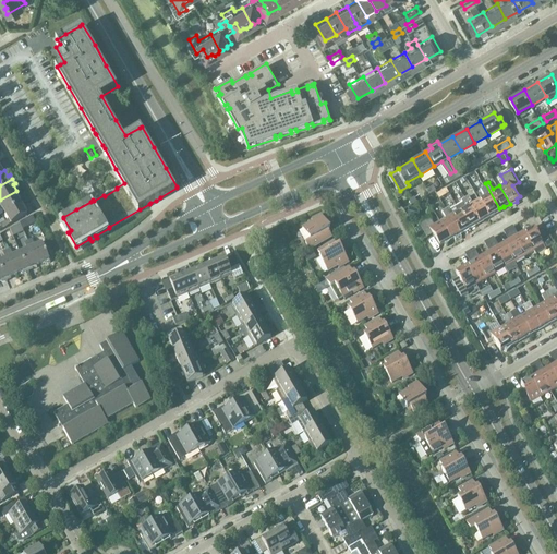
[(480,196),(491,215),(496,212),(496,211),(499,208),(485,183),(482,185),(485,193),(480,196)]
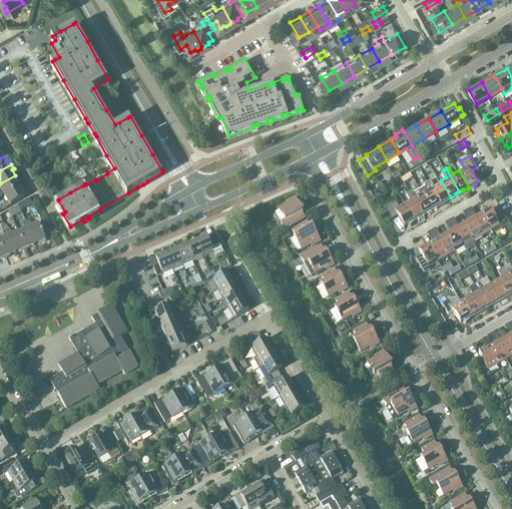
[(494,169),(487,175),(492,181),(499,175),(494,169)]
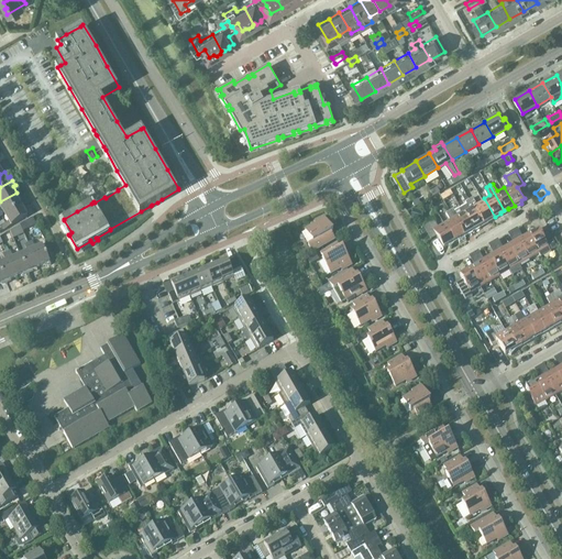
[(0,206),(2,205),(7,211),(24,201),(22,197),(20,198),(17,193),(0,201),(0,206)]
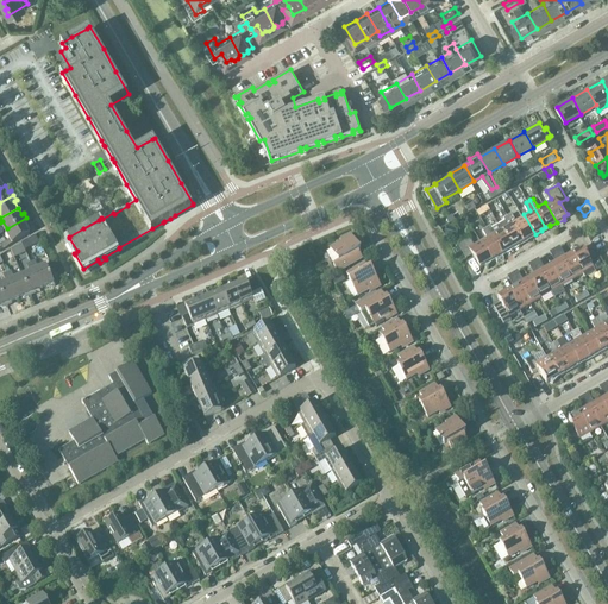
[(536,234),(524,214),(516,218),(513,211),(508,213),(524,239),(528,237),(528,238),(536,234)]
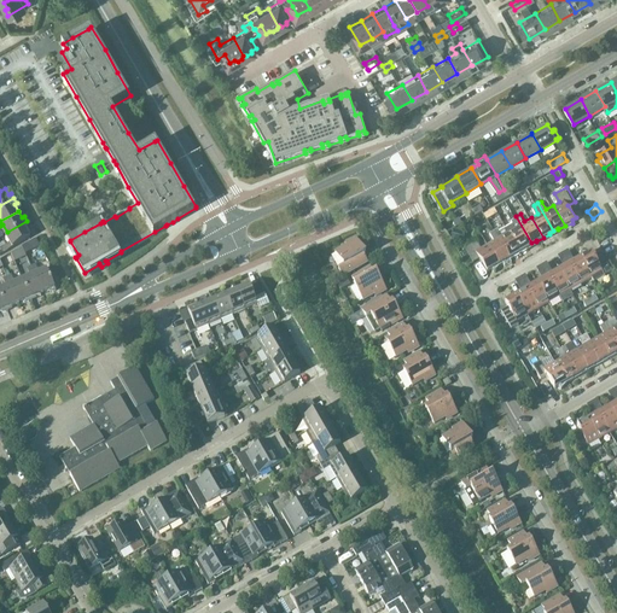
[(507,225),(522,250),(529,246),(528,245),(531,243),(516,216),(512,219),(513,221),(507,225)]
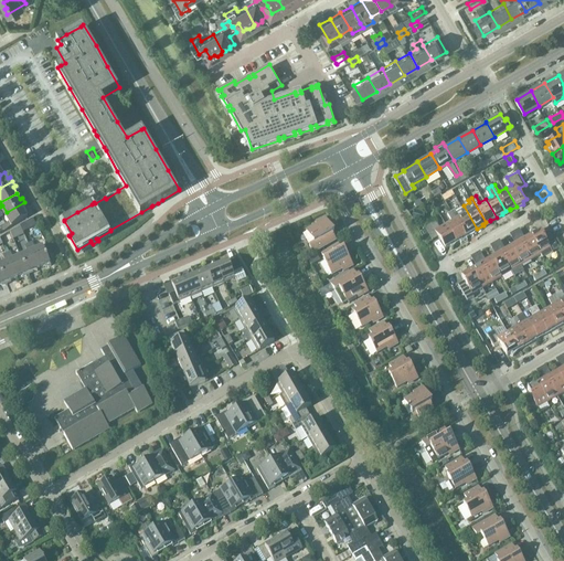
[(24,202),(7,212),(10,219),(3,223),(6,228),(29,214),(25,208),(28,207),(24,202)]
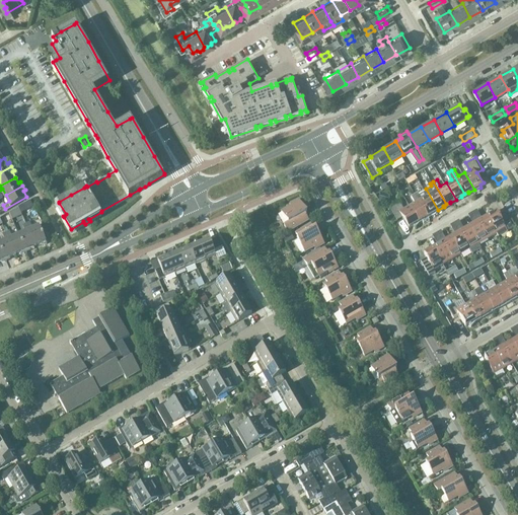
[(438,210),(426,189),(420,192),(419,190),(416,192),(429,214),(432,212),(433,213),(438,210)]
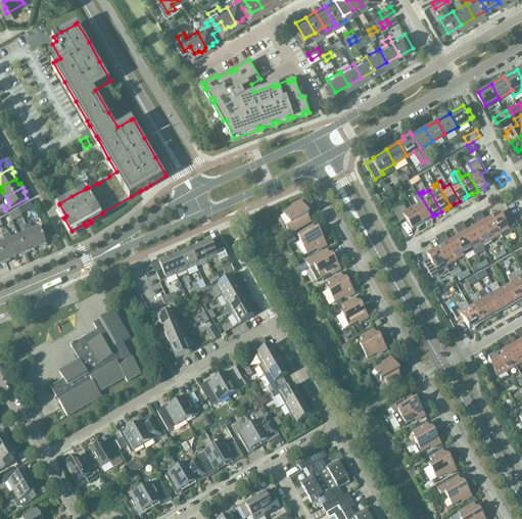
[(428,218),(432,216),(419,193),(415,195),(419,201),(414,204),(424,222),(429,219),(428,218)]
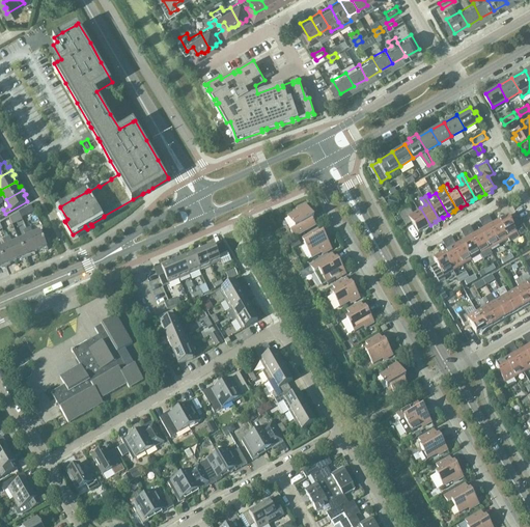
[(296,234),(316,223),(312,214),(313,213),(307,201),(298,206),(299,209),(289,214),(297,226),(291,228),(296,234)]
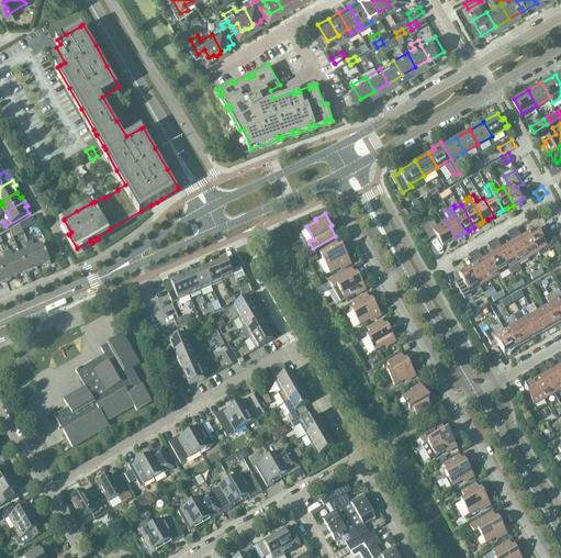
[(31,224),(37,221),(33,214),(27,218),(31,224)]
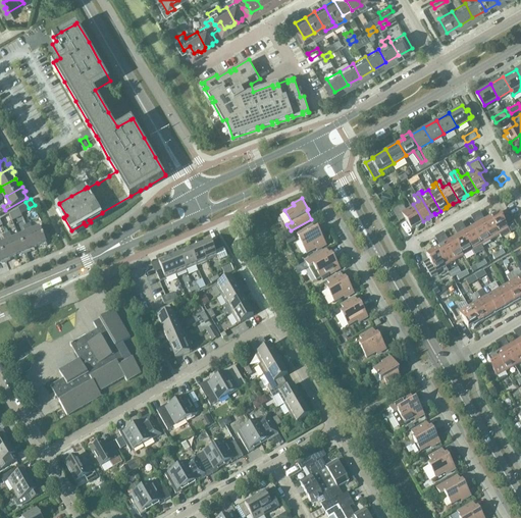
[(418,227),(423,221),(413,204),(407,207),(404,201),(394,207),(401,218),(406,215),(412,226),(415,224),(418,226),(417,226),(418,227)]
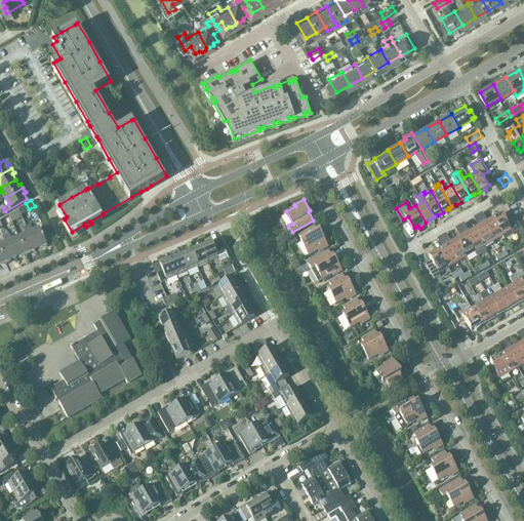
[(493,216),(504,233),(506,238),(515,232),(514,231),(520,227),(512,212),(506,215),(504,211),(500,213),(498,211),(497,210),(493,215),(493,216)]
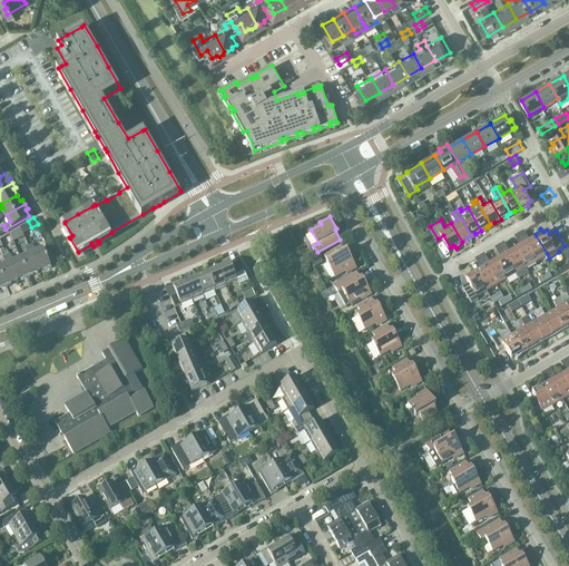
[(527,241),(537,259),(547,253),(536,235),(527,241)]
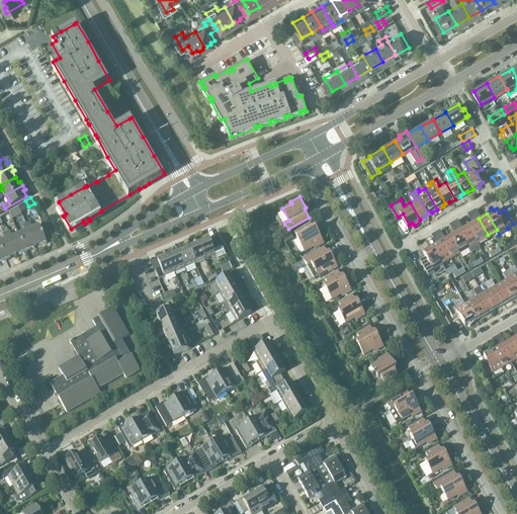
[(30,219),(27,221),(36,243),(42,240),(44,242),(48,240),(40,223),(33,226),(30,219)]
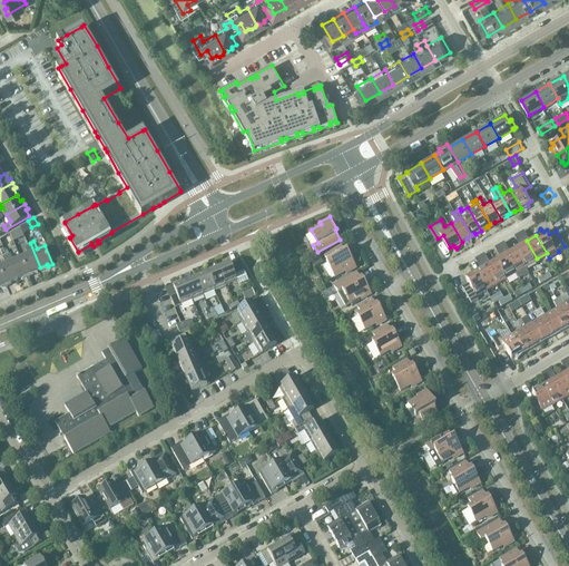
[(537,259),(527,241),(517,246),(527,264),(537,259)]
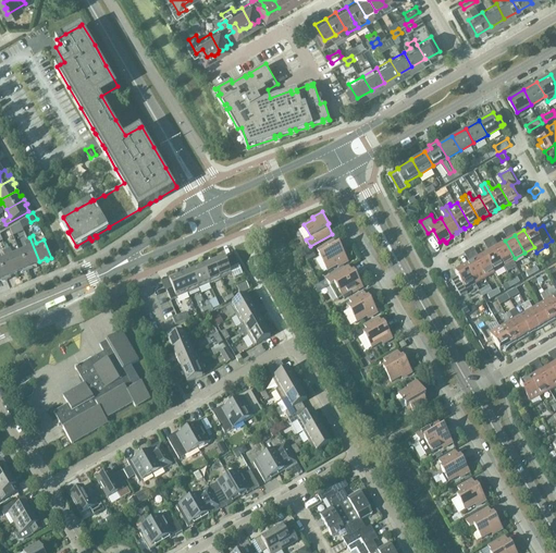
[(33,263),(39,261),(29,237),(25,238),(28,246),(21,248),(29,268),(34,266),(33,263)]
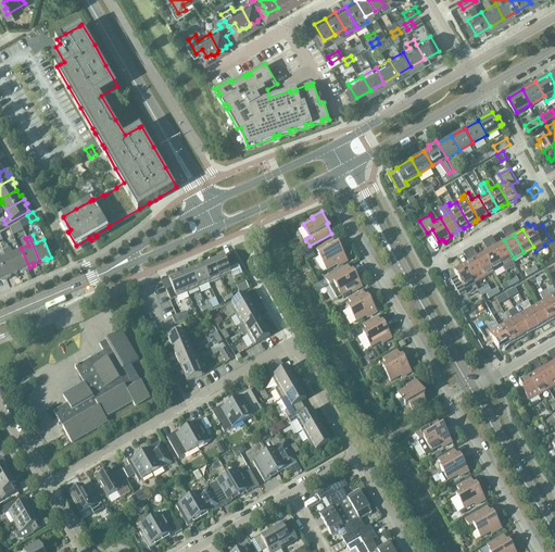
[(340,247),(338,243),(335,238),(318,247),(322,253),(320,254),(328,267),(338,262),(339,263),(349,258),(341,246),(340,247)]
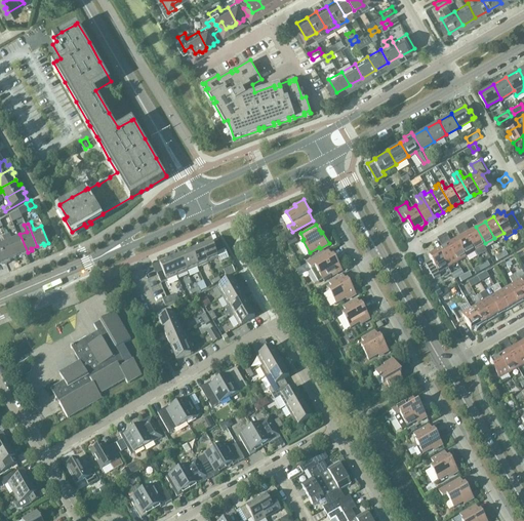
[(485,243),(476,227),(467,232),(476,248),(479,253),(488,248),(485,243)]
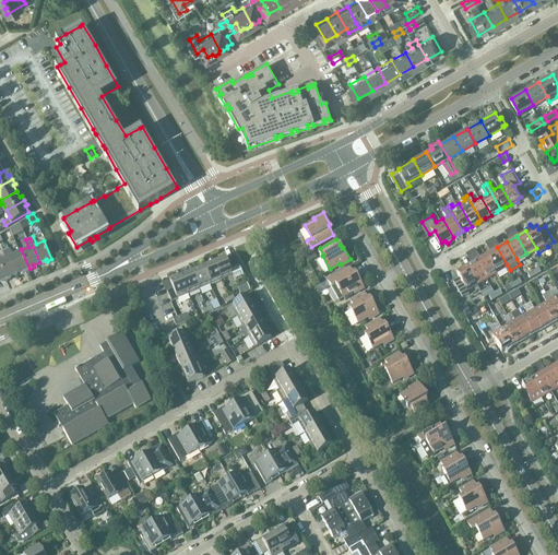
[(11,246),(8,247),(18,271),(24,269),(25,271),(30,269),(21,249),(14,252),(11,246)]
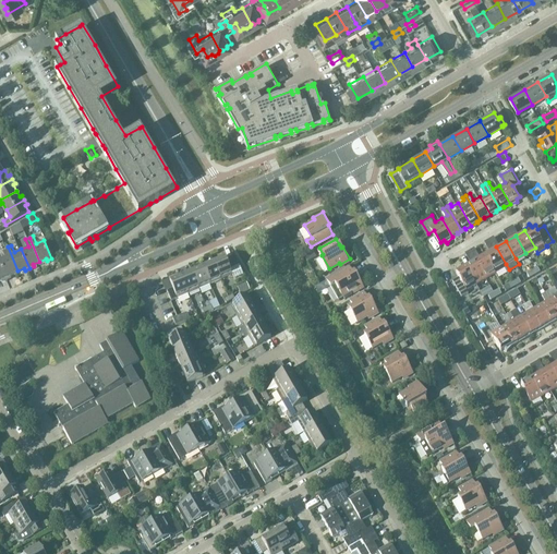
[(0,257),(0,259),(8,277),(12,276),(11,274),(17,271),(8,247),(3,249),(7,255),(0,257)]
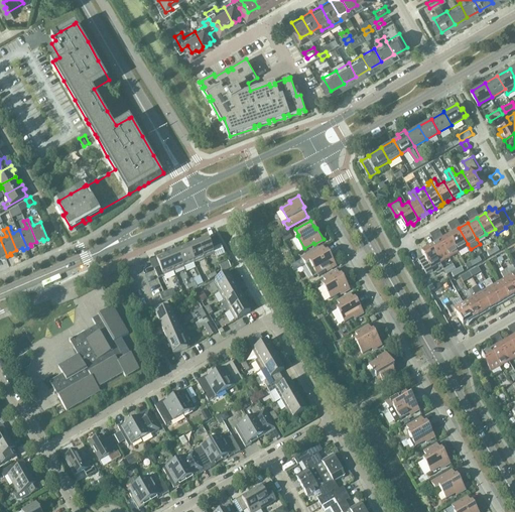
[(468,244),(459,228),(449,233),(459,250),(468,244)]
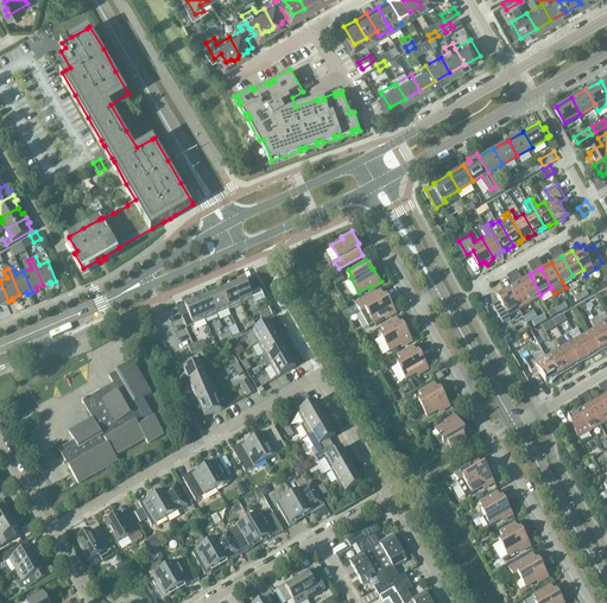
[(519,280),(531,300),(541,294),(530,274),(519,280)]
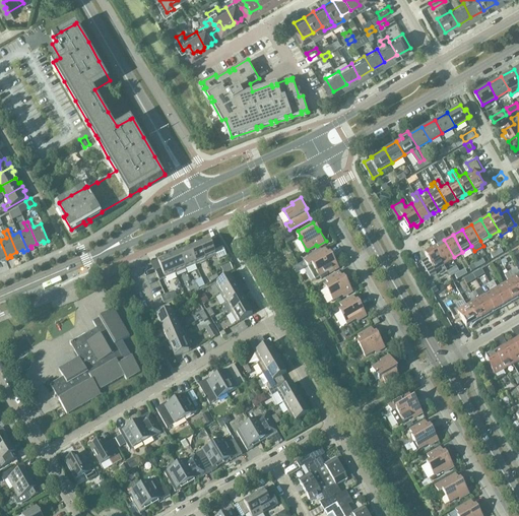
[(210,237),(200,242),(207,258),(217,253),(210,237)]
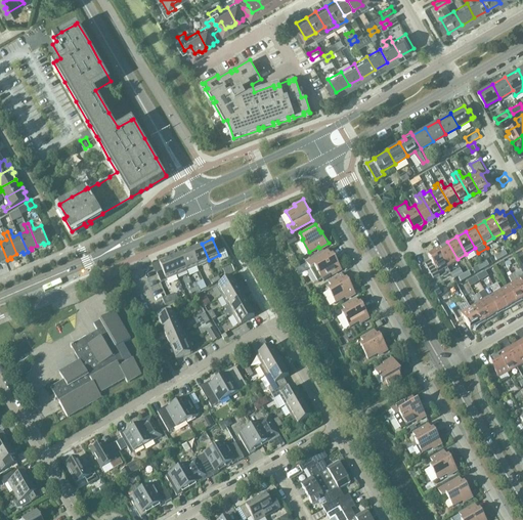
[(447,242),(439,247),(438,248),(448,264),(458,259),(447,242)]
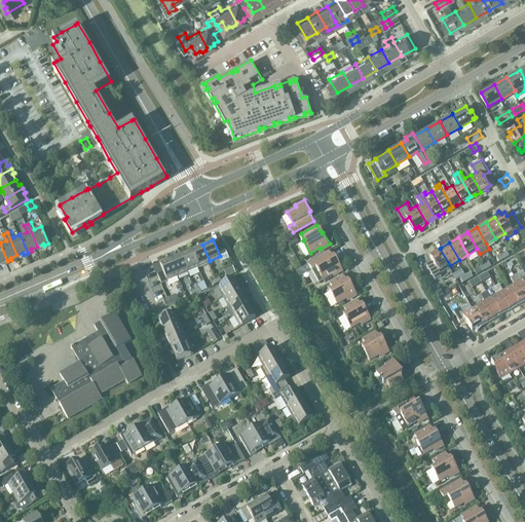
[(199,265),(210,261),(202,245),(192,249),(199,265)]
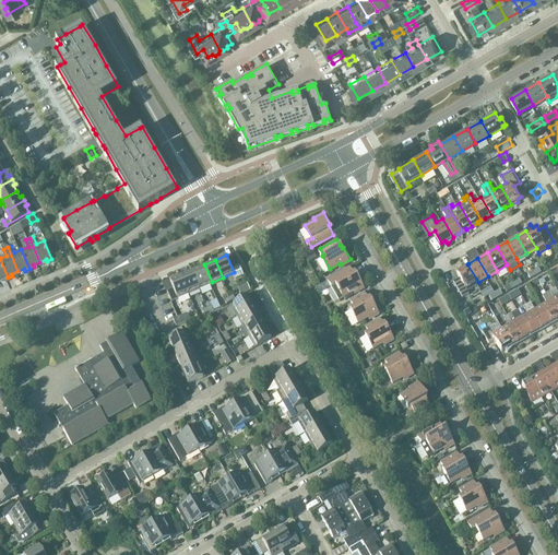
[(467,264),(469,263),(467,263),(461,264),(461,266),(461,268),(458,270),(461,274),(454,279),(464,294),(470,291),(469,287),(478,282),(467,264)]
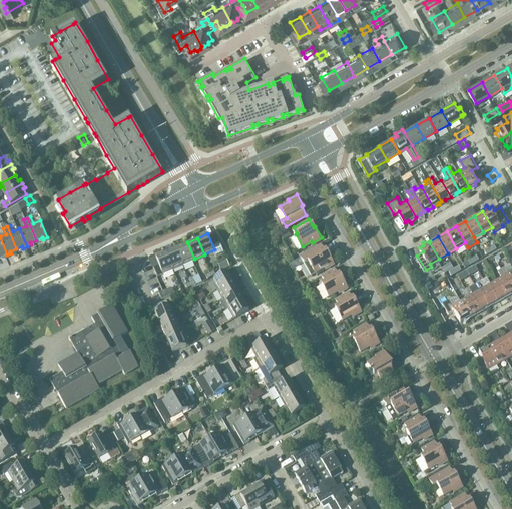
[(184,263),(194,259),(187,242),(177,246),(184,263)]
